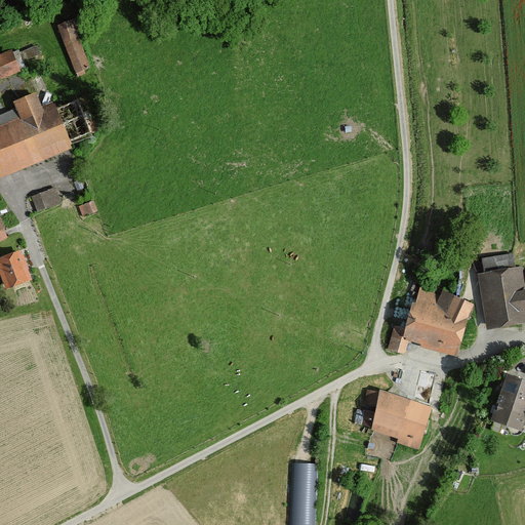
[(57,26),(76,73),(90,68),(79,38),(72,19),(57,26)]
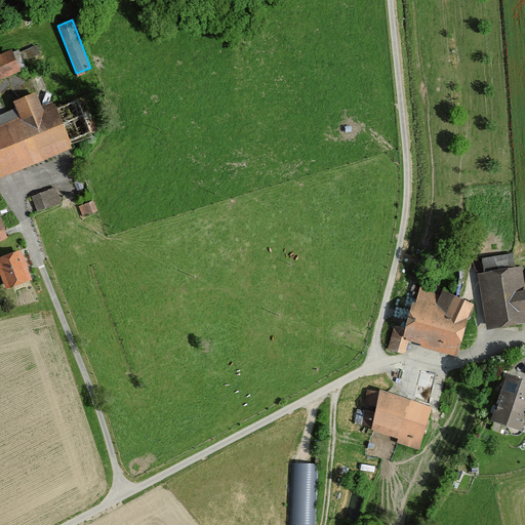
[(24,62),(40,54),(36,45),(19,52),(24,62)]
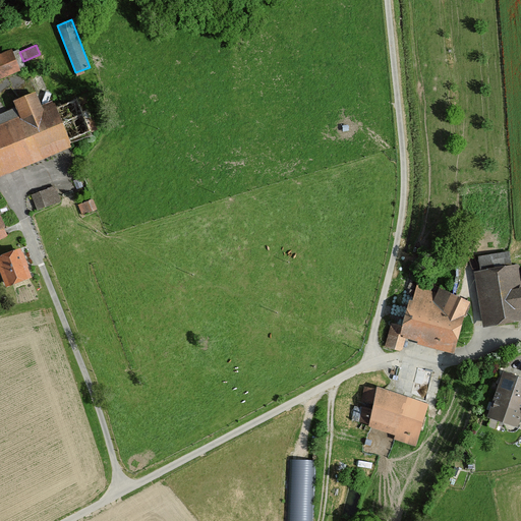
[(12,50),(0,54),(0,79),(20,70),(12,50)]
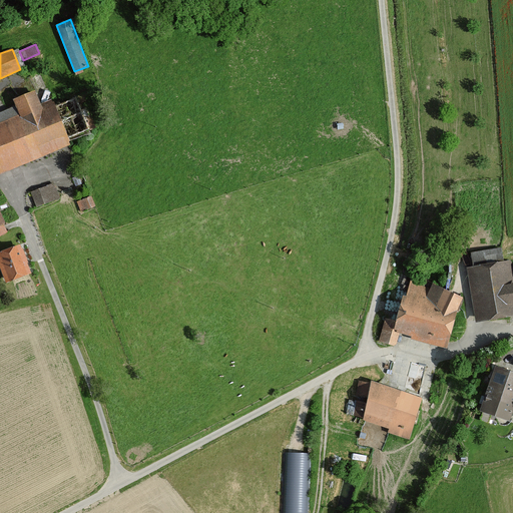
[(0,112),(0,173),(70,145),(68,138),(88,129),(75,97),(54,106),(52,100),(41,104),(35,90),(13,99),(15,106),(0,112)]
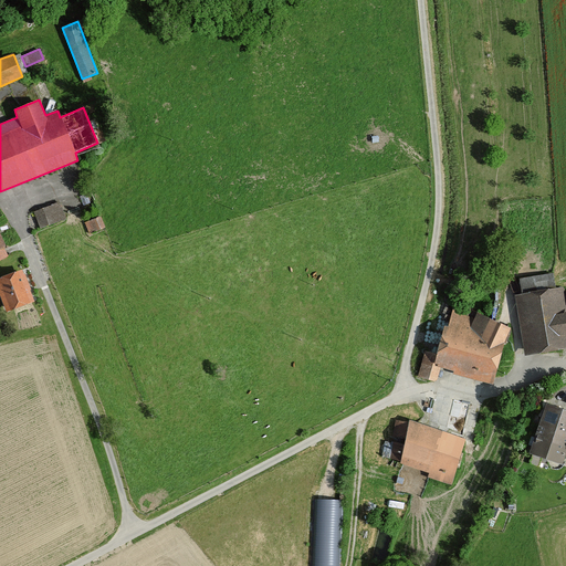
[(39,232),(65,222),(58,203),(32,213),(39,232)]
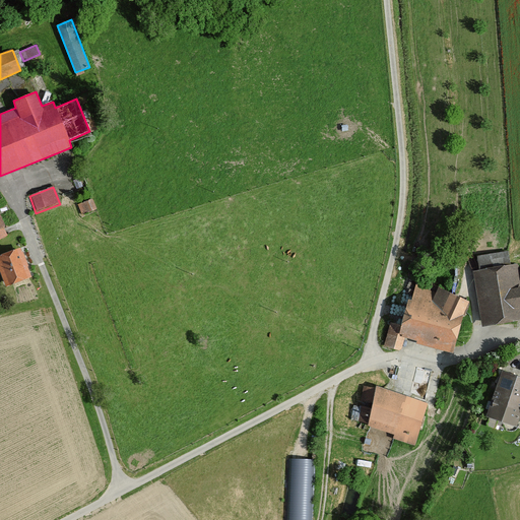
[(96,209),(92,198),(76,204),(81,216),(96,209)]
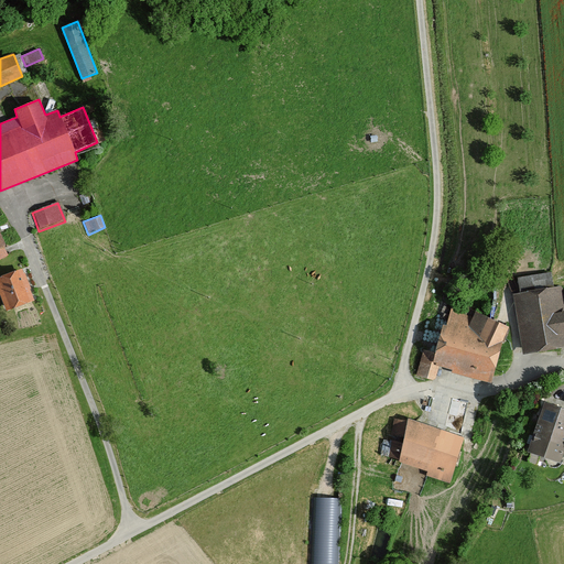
[(0,278),(0,300),(4,312),(35,300),(23,269),(0,278)]
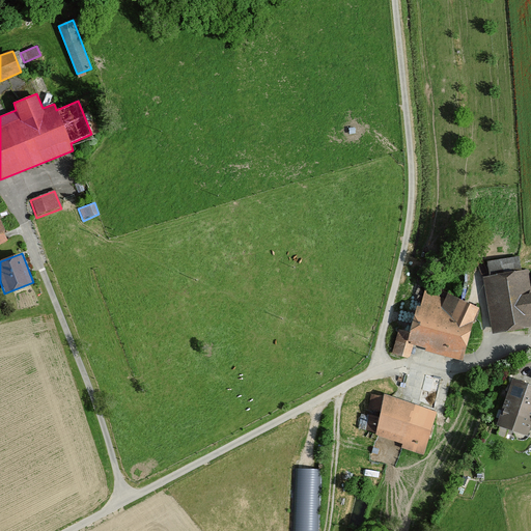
[(486,263),(488,277),(482,278),(492,336),(530,329),(530,288),(528,272),(521,273),(519,258),(486,263)]
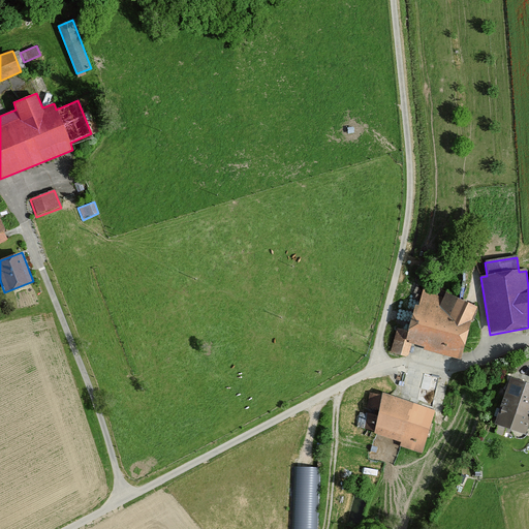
[(422,287),(408,332),(396,329),(389,354),(408,360),(411,345),(461,361),(477,305),(422,287)]
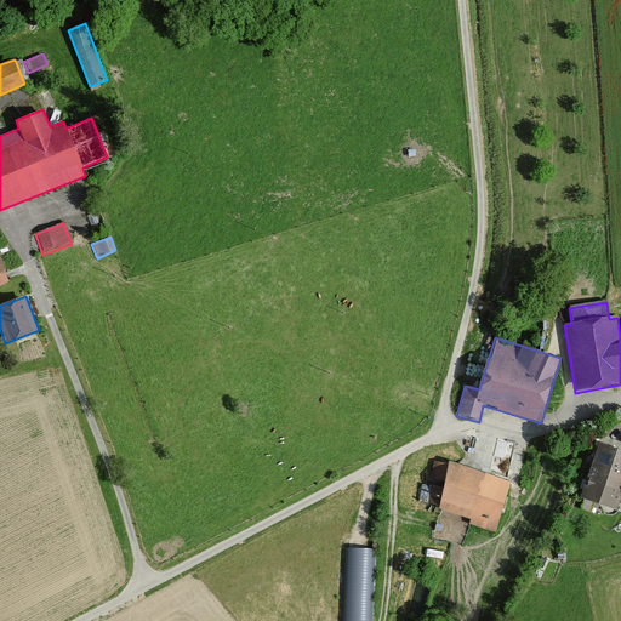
[(617,512),(620,499),(620,453),(597,446),(580,500),(617,512)]
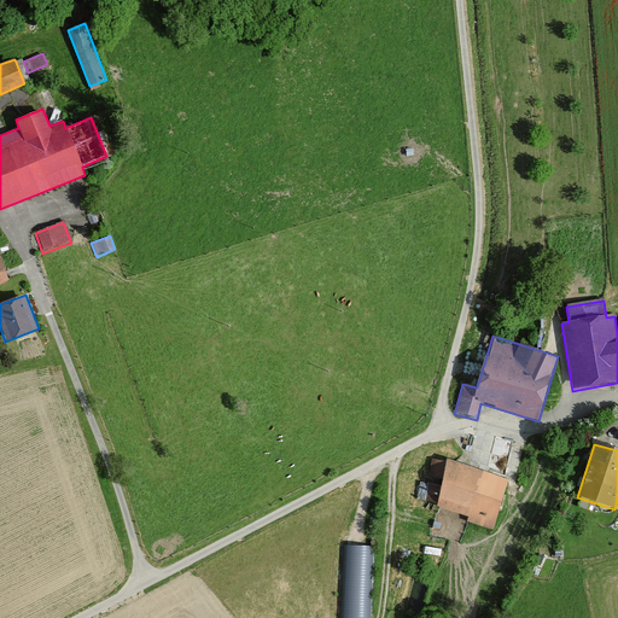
[(491,530),(507,478),(447,460),(436,508),(467,518),(466,523),(491,530)]
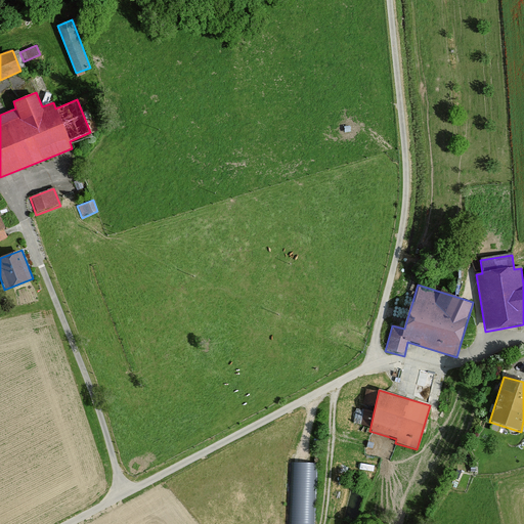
[(311,523),(313,463),(292,463),(289,523),(311,523)]
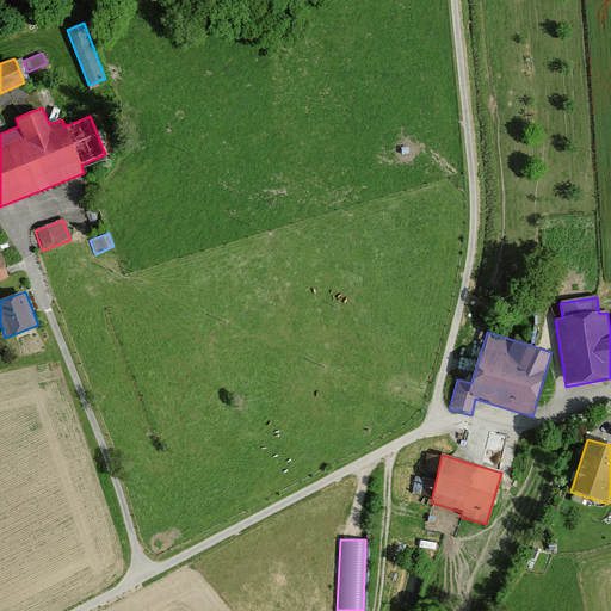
All buildings are outlined.
